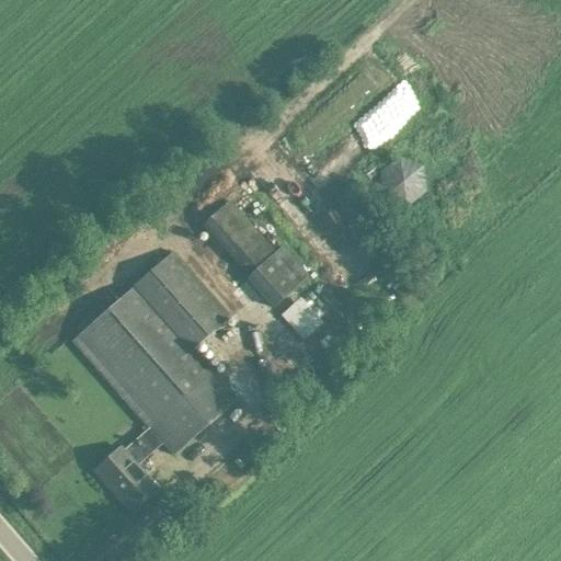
[(396,170),(392,189),(415,192),(419,173),(396,170)]
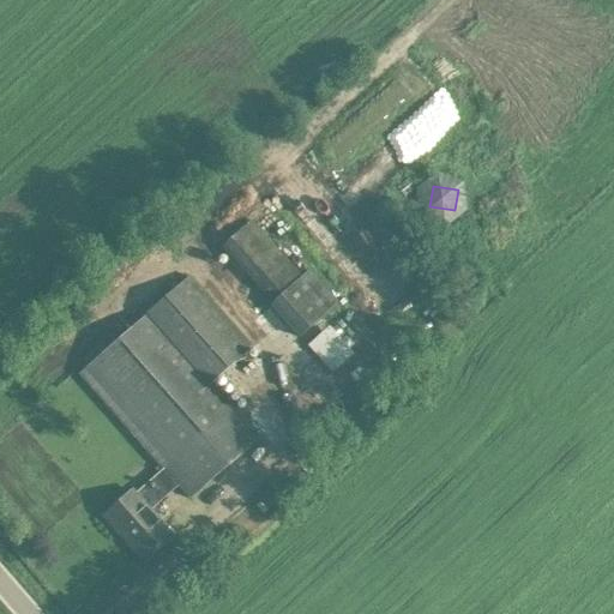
[(301,277),(250,222),(222,247),(274,304),(271,305),(300,337),(338,304),(309,271),(301,277)]
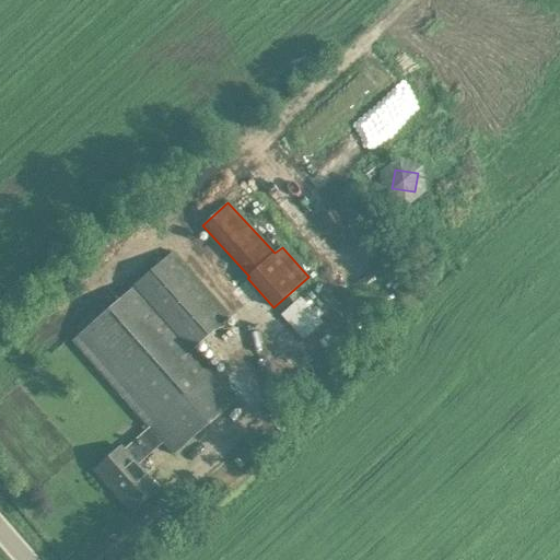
[(124,450),(121,447),(95,470),(132,512),(159,490),(138,466),(163,443),(174,455),(236,399),(193,349),(230,316),(174,253),(136,286),(136,284),(73,340),(149,427),(124,450)]
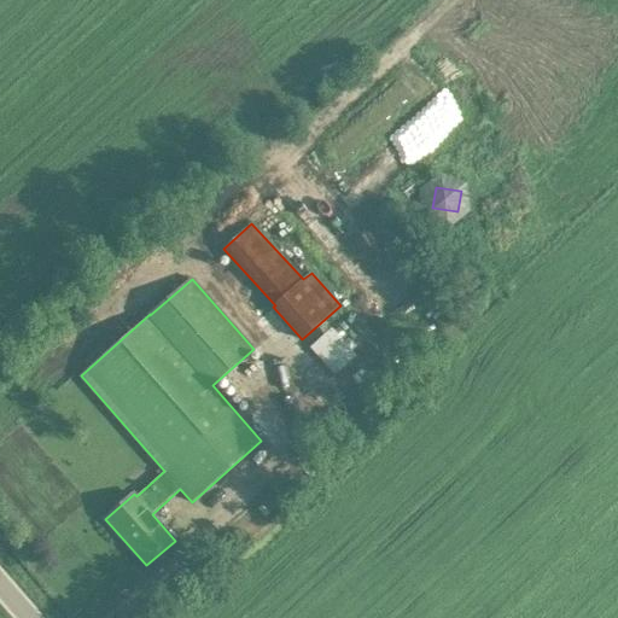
[(330,373),(354,354),(330,322),(305,342),(330,373)]
